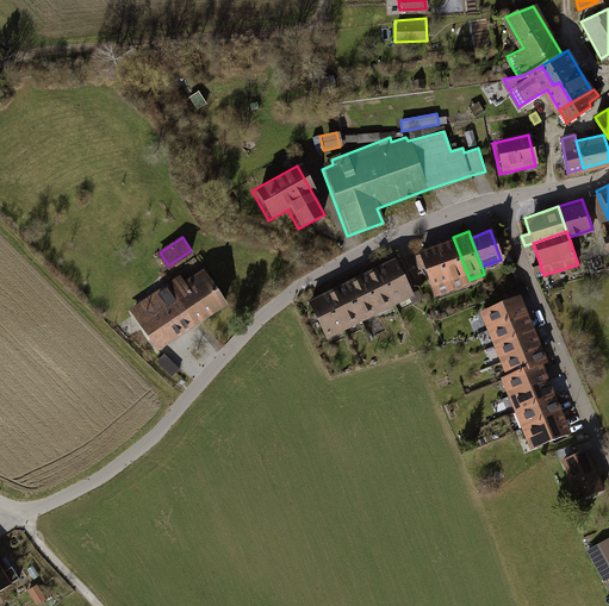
[(453,237),(439,243),(455,285),(470,280),(453,237)]
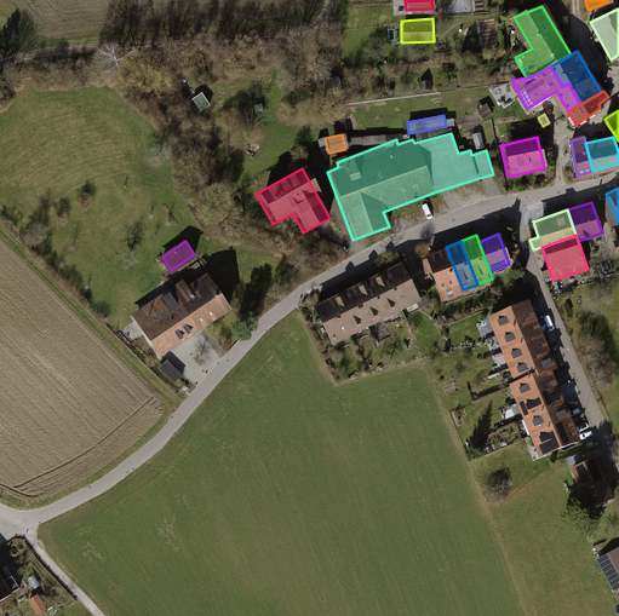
[(446,247),(425,254),(429,264),(435,272),(439,271),(447,295),(463,289),(446,247)]
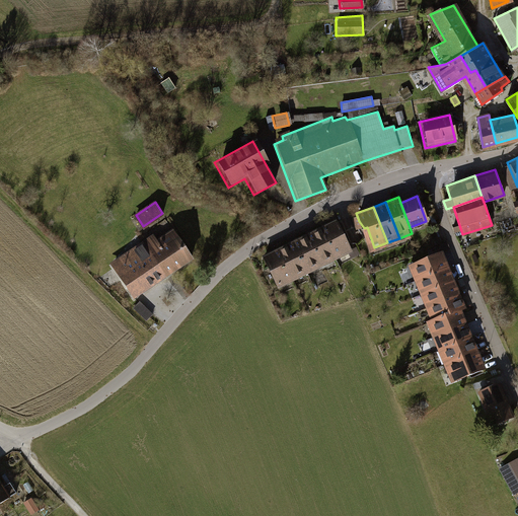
[(157,238),(174,226),(167,215),(149,227),(157,238)]
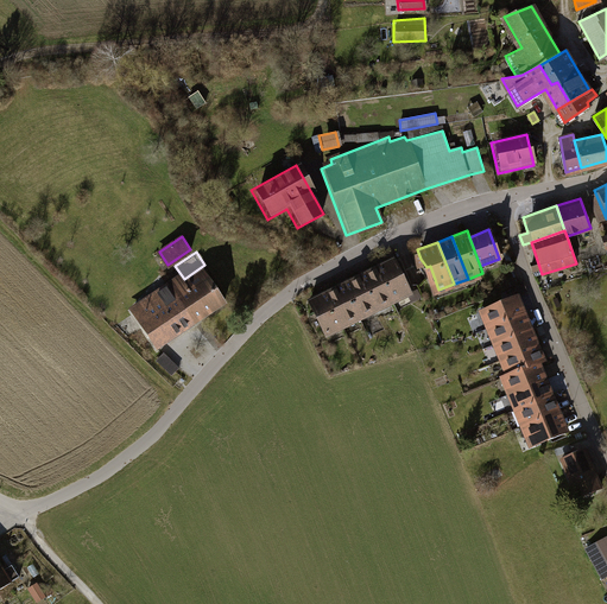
[(399,253),(383,260),(399,296),(416,287),(399,253)]
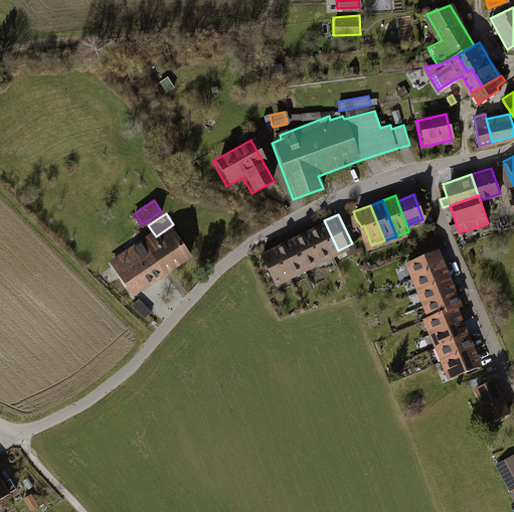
[(324,220),(310,227),(324,258),(338,250),(324,220)]
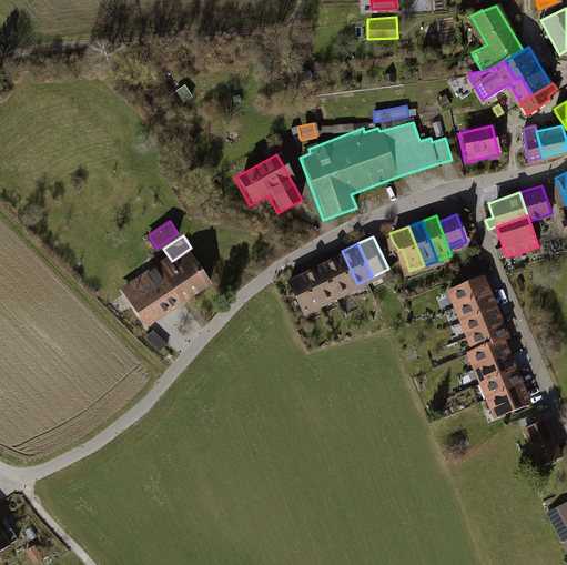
[(342,251),(326,259),(342,291),(357,284),(342,251)]
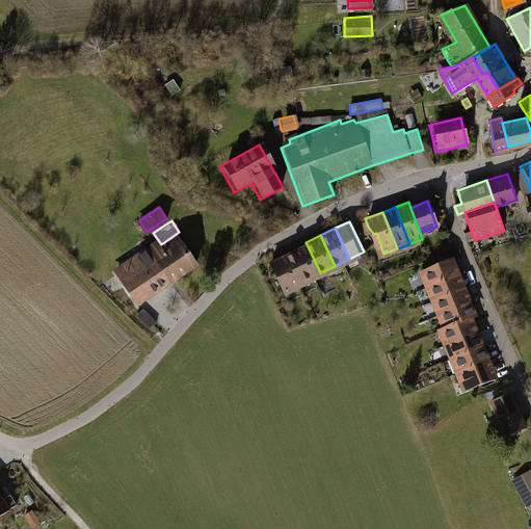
[(115,270),(137,301),(195,262),(178,236),(162,246),(159,241),(115,270)]
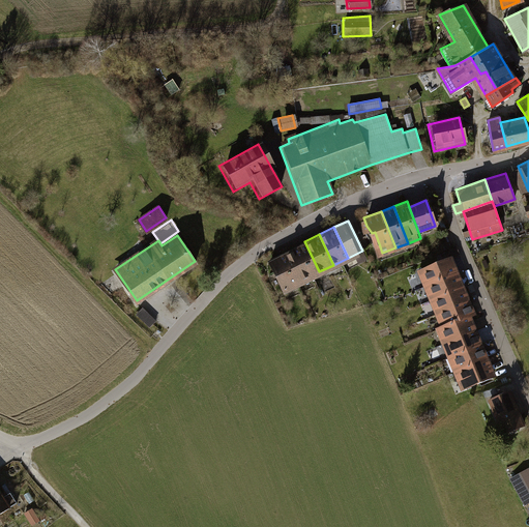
[(96,249),(106,261),(116,254),(107,240),(96,249)]
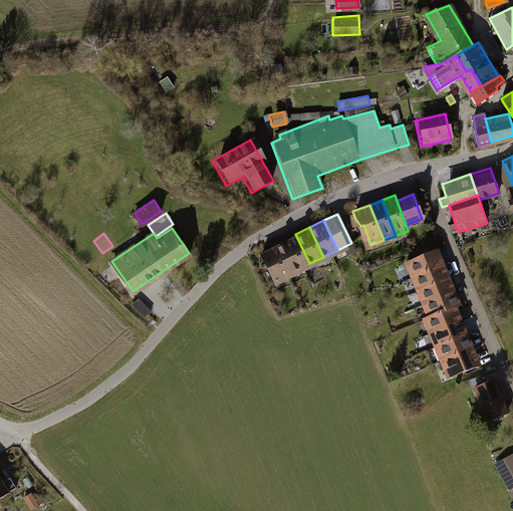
[(295,234),(280,240),(294,270),(309,263),(295,234)]
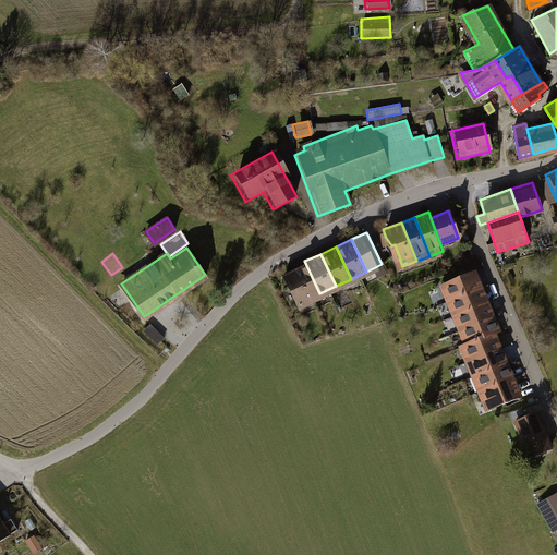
[(304,261),(289,268),(304,301),(319,293),(304,261)]
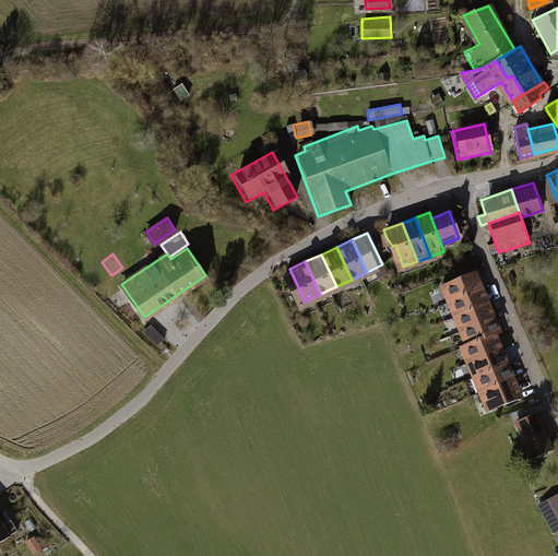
[(481,288),(474,273),(437,290),(443,305),(481,288)]
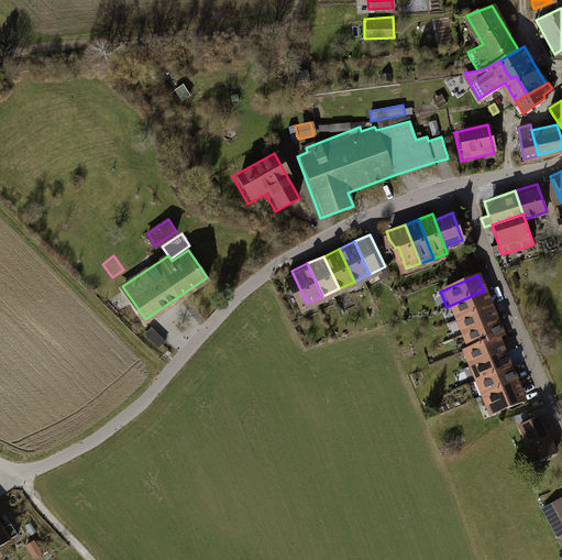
[(491,306),(484,291),(447,307),(453,322),(491,306)]
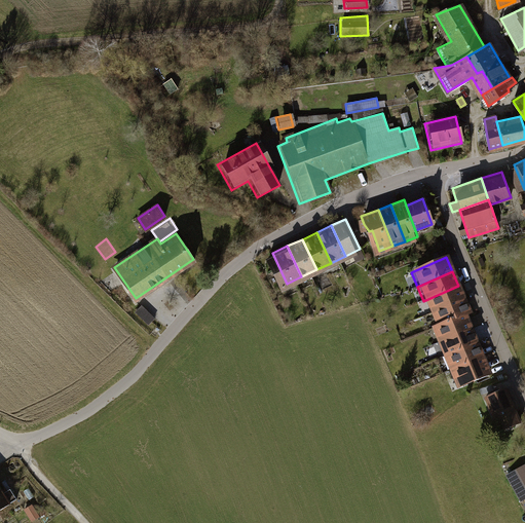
[(464,300),(458,286),(423,301),(429,314),(464,300)]
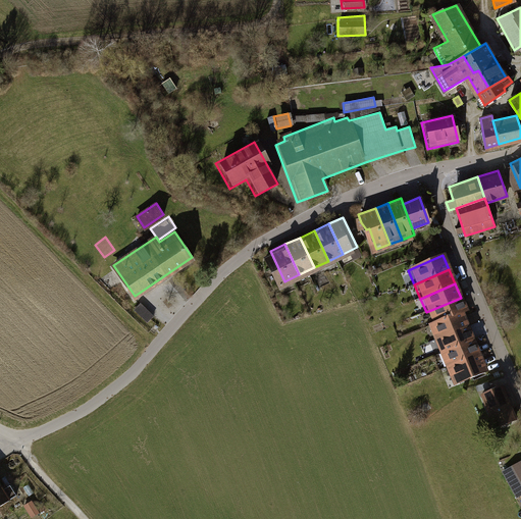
[(467,312),(461,298),(426,312),(432,326),(462,314),(467,312)]
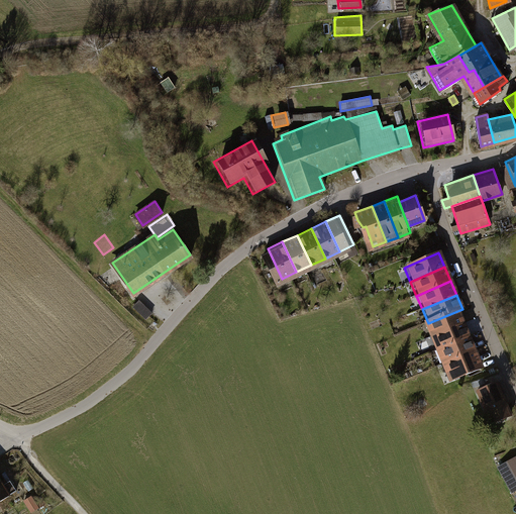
[(138,298),(132,304),(145,316),(150,310),(138,298)]
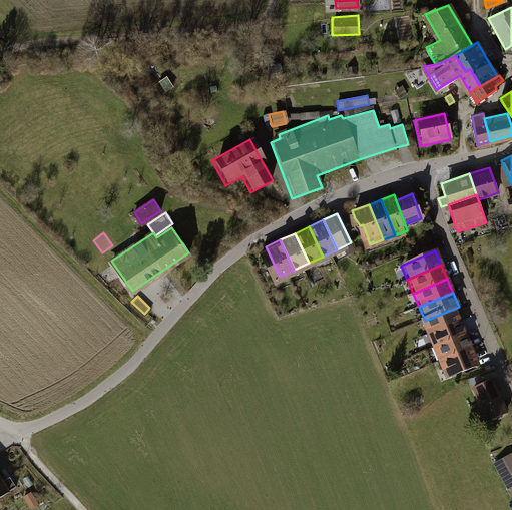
[(460,323),(454,309),(425,321),(421,323),(427,337),(460,323)]
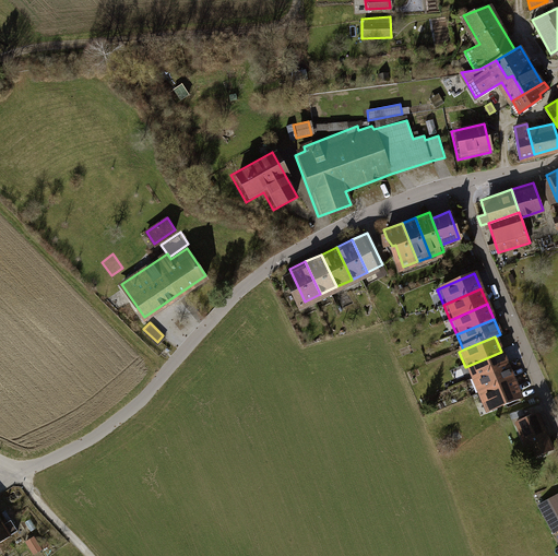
[(508,367),(501,352),(465,367),(472,382),(508,367)]
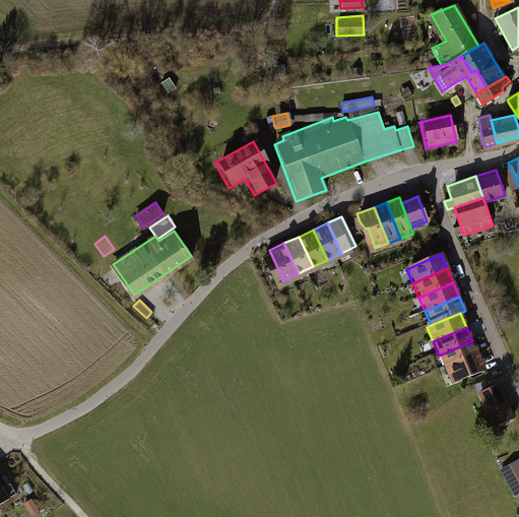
[(477,356),(472,341),(439,356),(445,370),(477,356)]
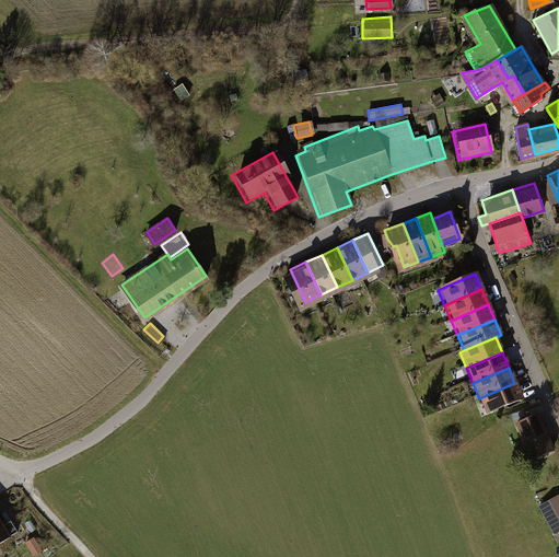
[(521,398),(514,383),(479,398),(486,414),(521,398)]
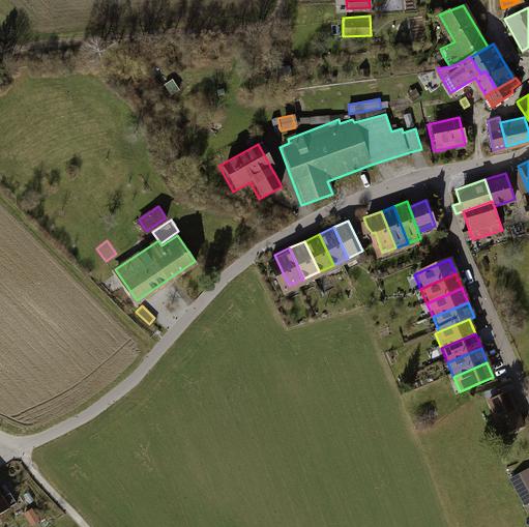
[(510,392),(482,404),(497,438),(522,429),(512,405),(516,404),(510,392)]
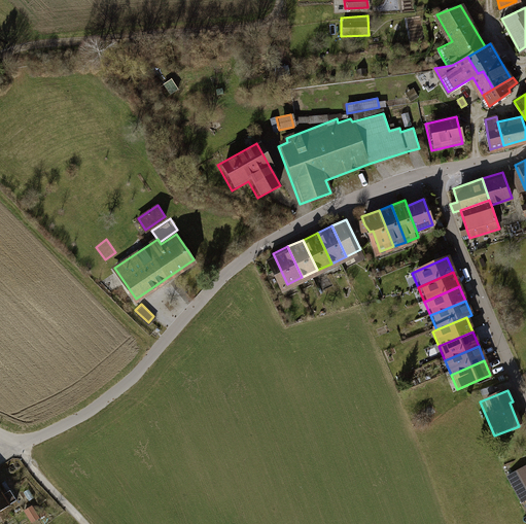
[(525,464),(507,475),(522,499),(525,496),(525,464)]
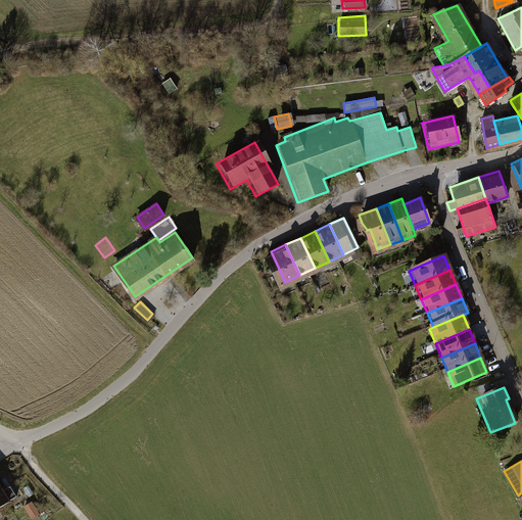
[(0,504),(4,510),(17,502),(14,499),(20,495),(14,486),(8,489),(2,481),(0,482),(0,504)]
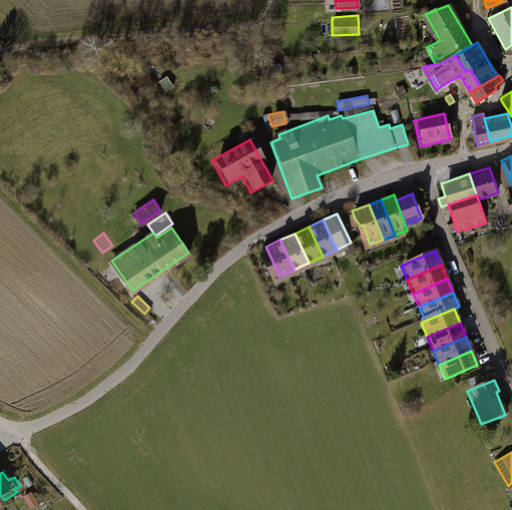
[(34,492),(27,497),(34,508),(41,503),(34,492)]
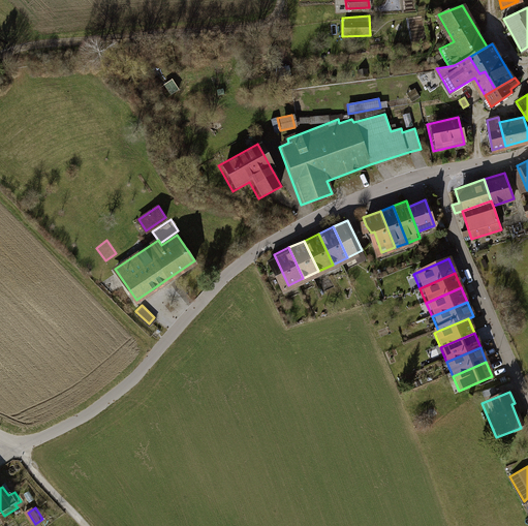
All buildings are outlined.
